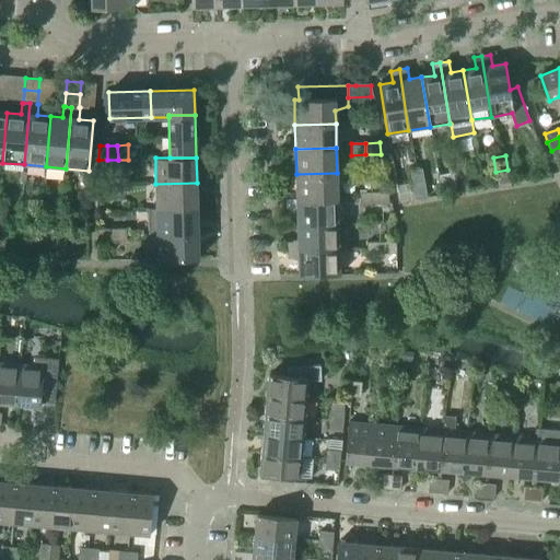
[(452,164),(454,178),(466,176),(464,162),(452,164)]
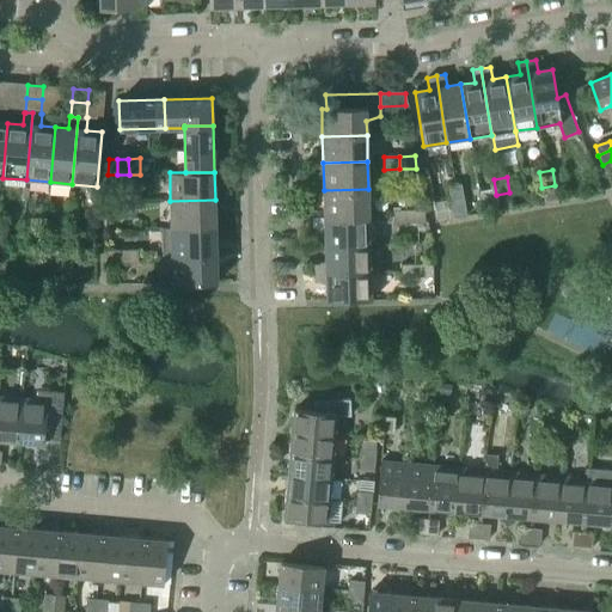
[(448,187),(451,202),(464,200),(461,185),(448,187)]
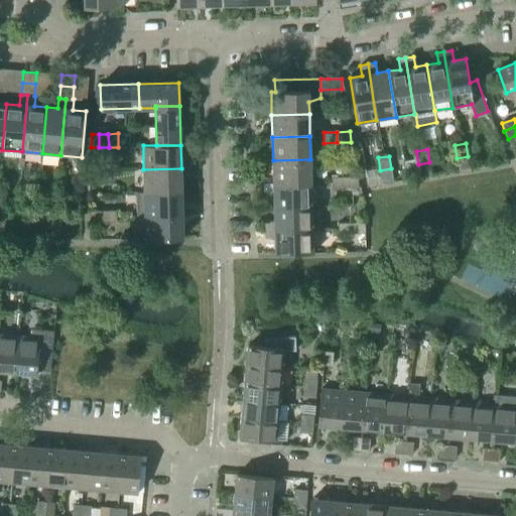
[(468,156),(457,158),(459,171),(470,169),(468,156)]
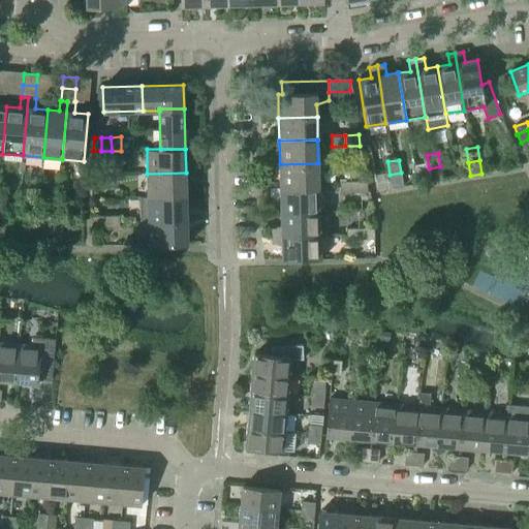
[(270,182),(270,188),(319,187),(318,163),(280,164),(280,182),(270,182)]
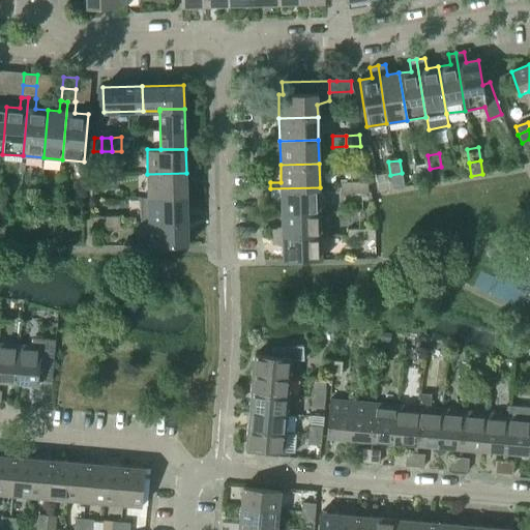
[(441,167),(430,169),(432,182),(443,180),(441,167)]
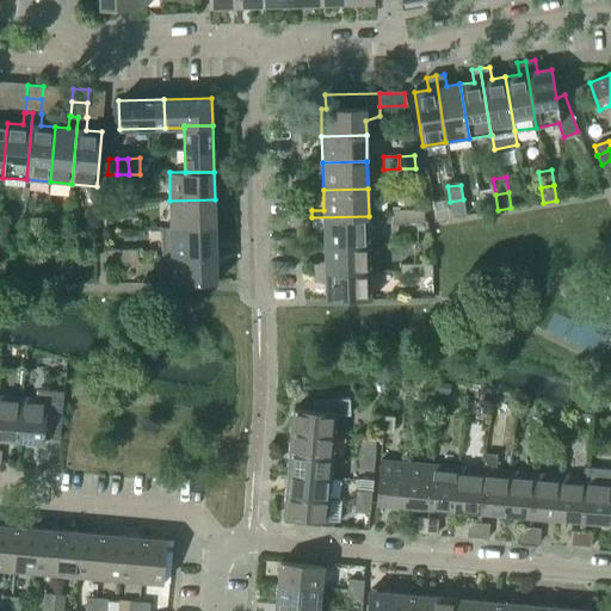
[(136,195),(121,196),(121,209),(137,209),(136,195)]
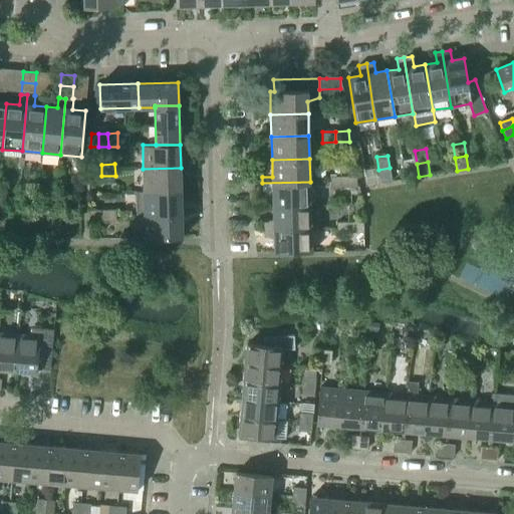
[(101,176),(101,165),(88,165),(88,176),(101,176)]
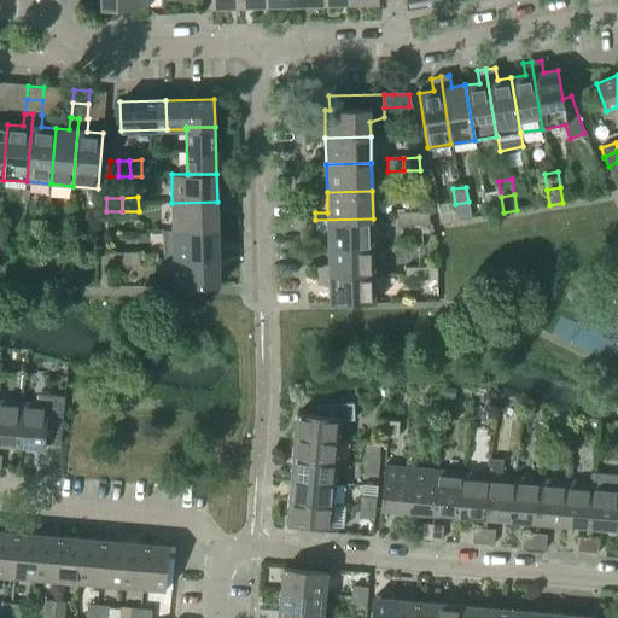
[(172,203),(173,229),(217,228),(217,202),(172,203)]
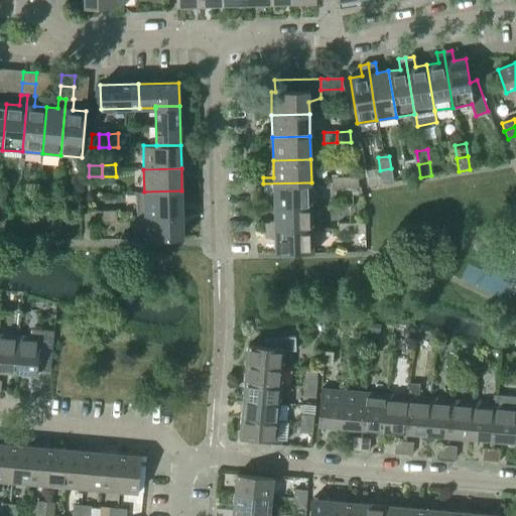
[(391,168),(380,170),(382,183),(393,182),(391,168)]
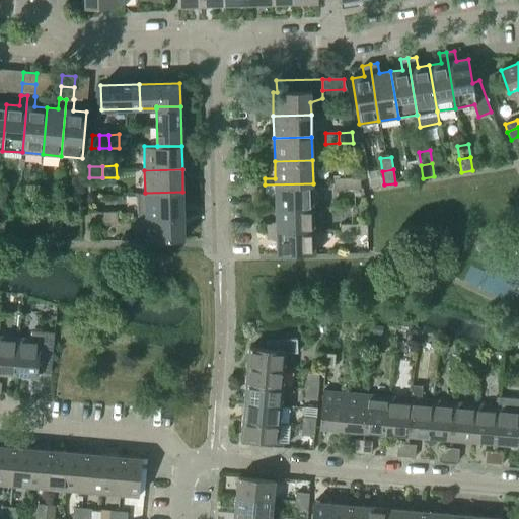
[(347,190),(347,178),(334,178),(334,190),(347,190)]
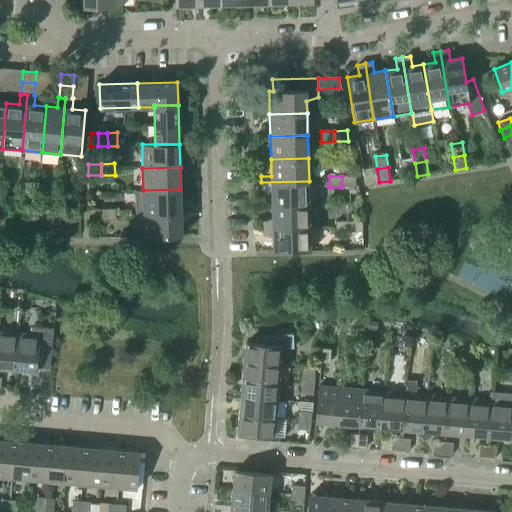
[(355,176),(342,176),(342,187),(355,186),(355,176)]
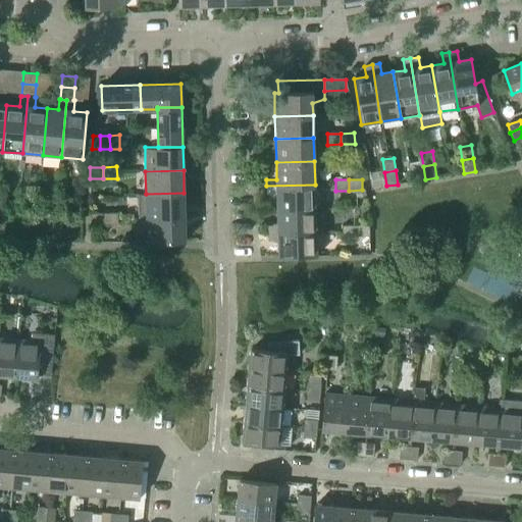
[(277,195),(277,208),(315,207),(315,185),(266,186),(266,195),(277,195)]
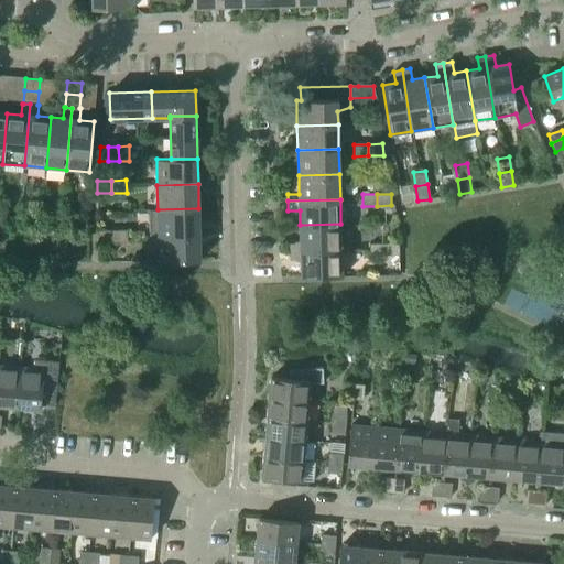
[(158,209),(159,236),(199,235),(198,208),(158,209)]
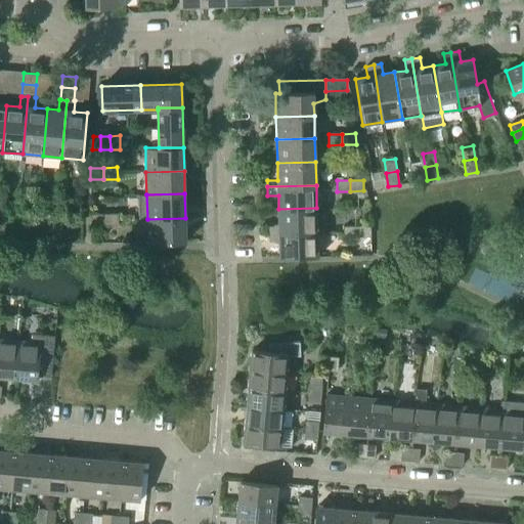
[(268,226),(268,233),(317,232),(316,208),(278,209),(278,226),(268,226)]
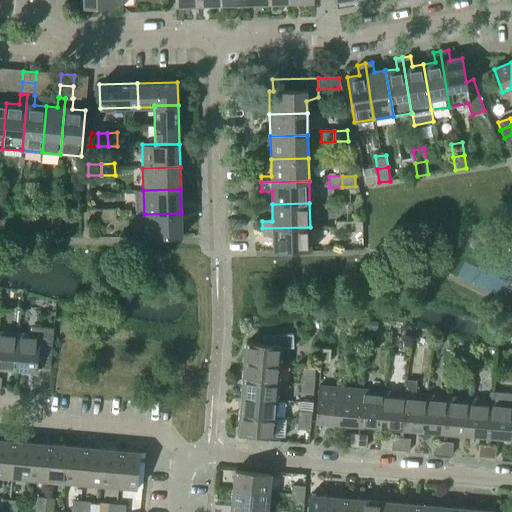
[(103,221),(103,209),(89,209),(89,221),(103,221)]
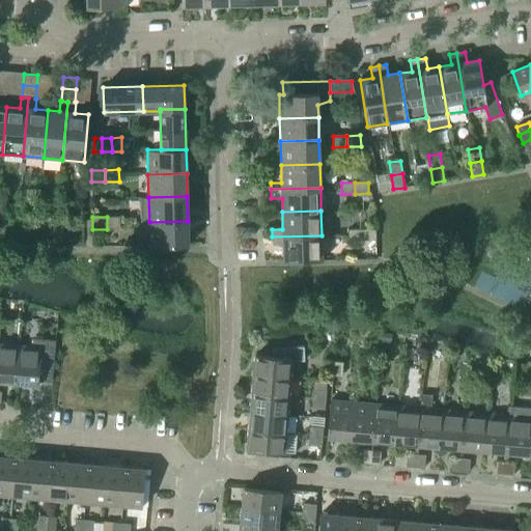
[(120,217),(107,217),(107,229),(120,228),(120,217)]
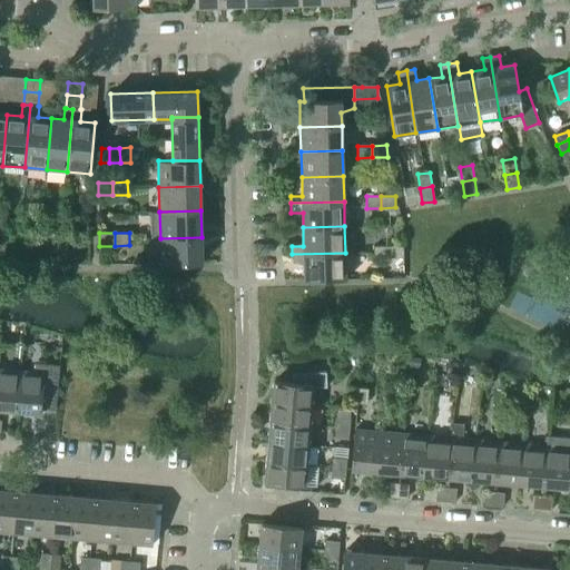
[(202,237),(160,238),(160,265),(203,264),(202,237)]
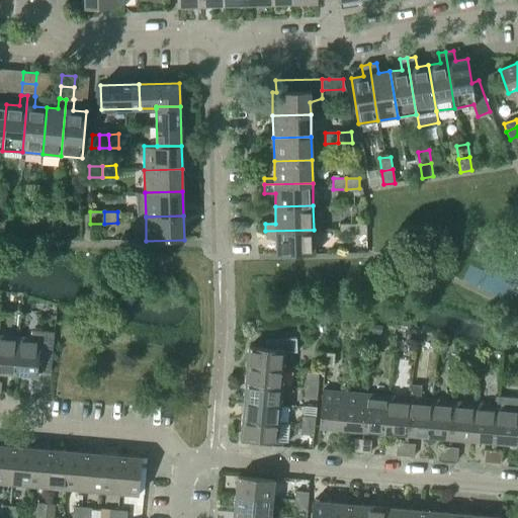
[(353,235),(353,224),(339,225),(340,236),(353,235)]
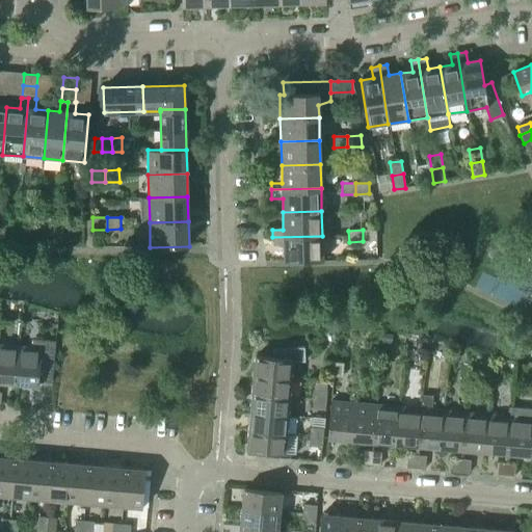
[(376,230),(363,230),(363,241),(376,241),(376,230)]
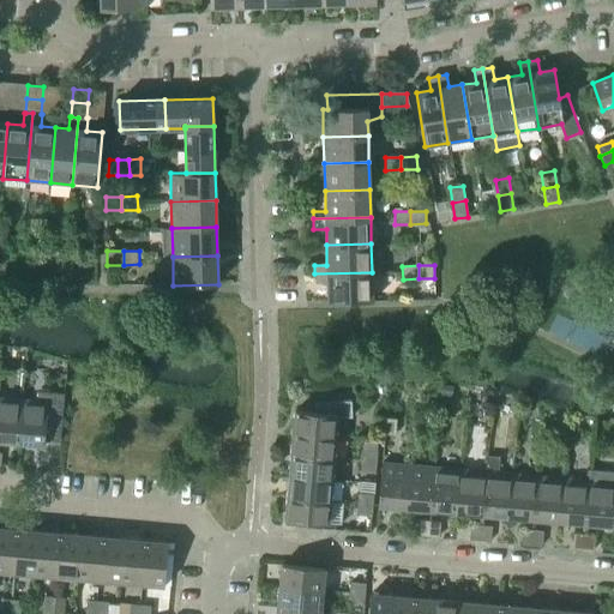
[(372,272),(314,274),(315,283),(327,283),(327,302),(373,301),(372,272)]
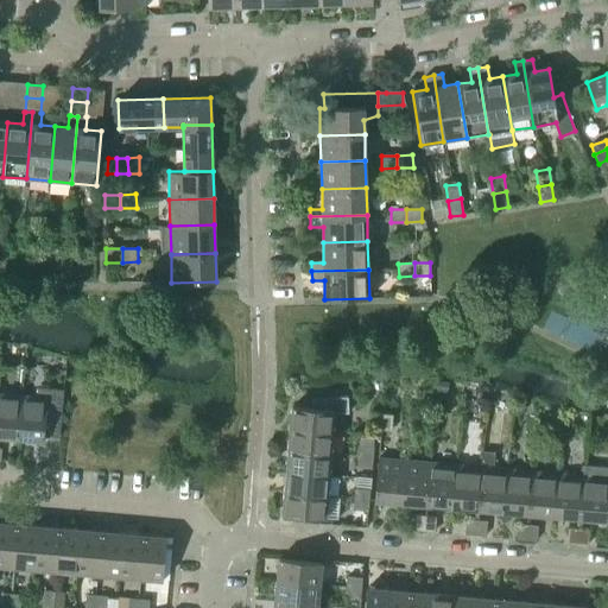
[(449,382),(437,381),(436,392),(448,393),(449,382)]
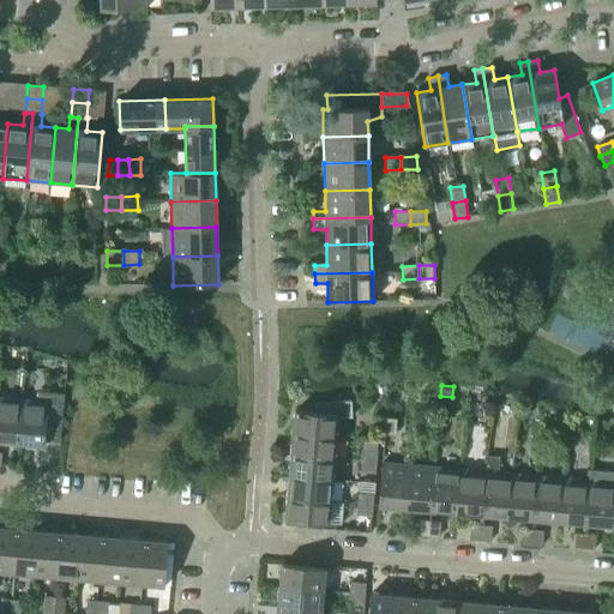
[(22,401),(18,444),(44,446),(44,441),(59,443),(60,438),(64,395),(49,393),(37,392),(37,402),(22,401)]
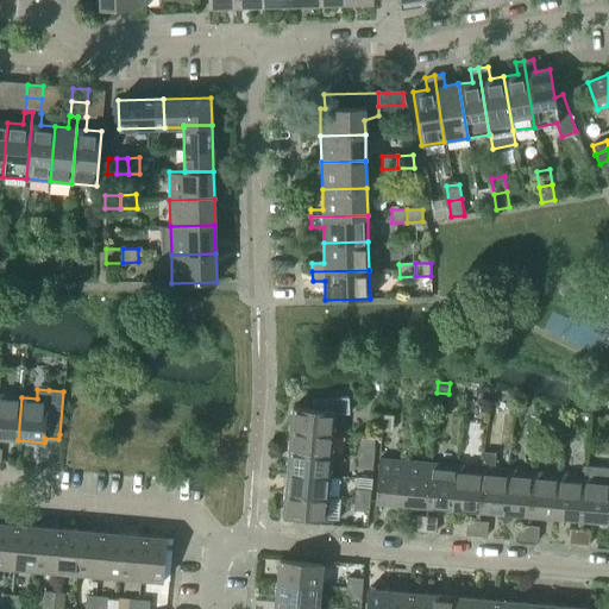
[(0,438),(18,440),(22,397),(0,395),(0,438)]
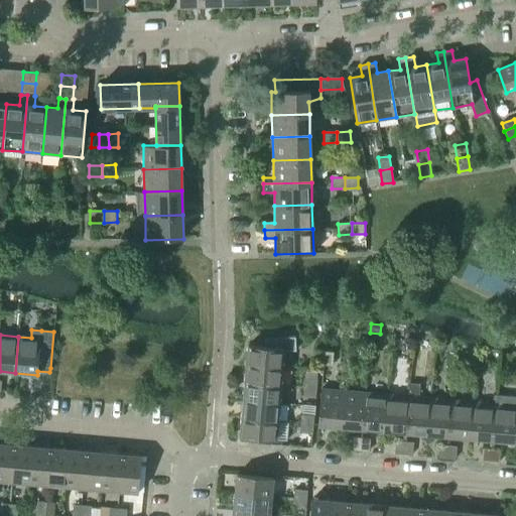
[(248,346),(246,364),(282,367),(283,352),(295,351),(295,337),(265,339),(265,340),(269,340),(268,347),(248,346)]
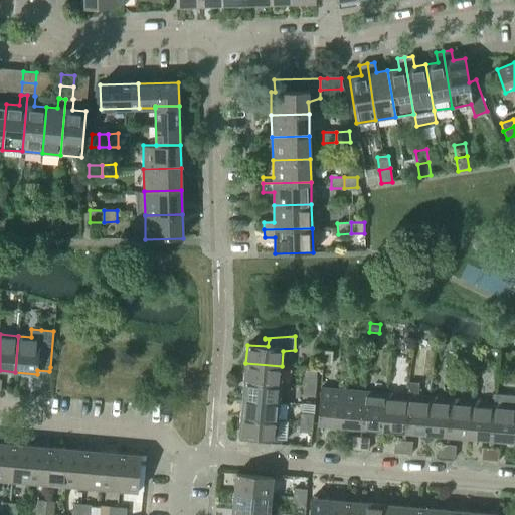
[(314,363),(331,364),(332,352),(315,351),(314,363)]
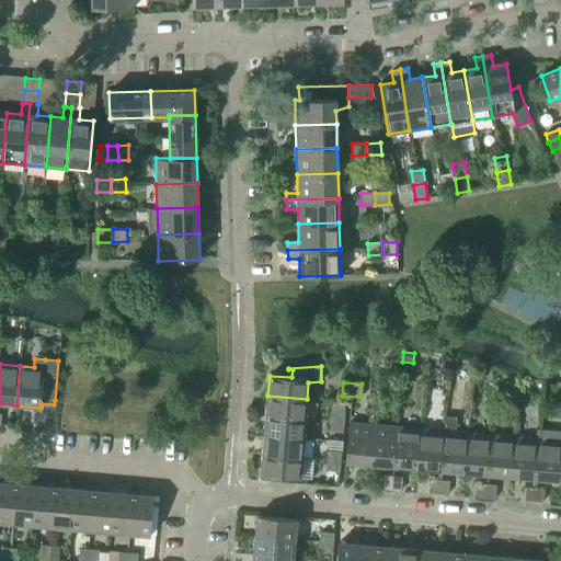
[(267,396),(266,415),(305,419),(307,399),(267,396)]
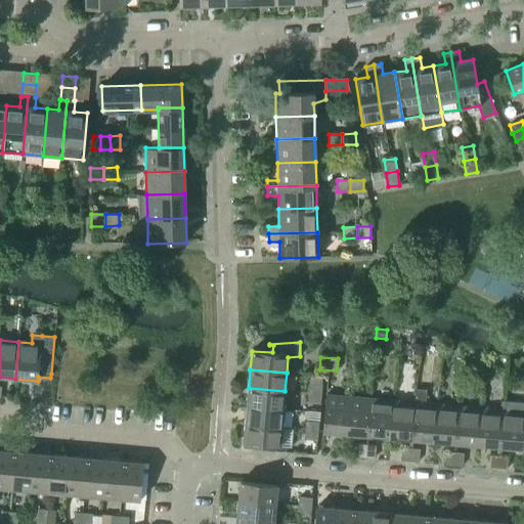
[(308,402),(320,403),(321,386),(309,385),(308,402)]
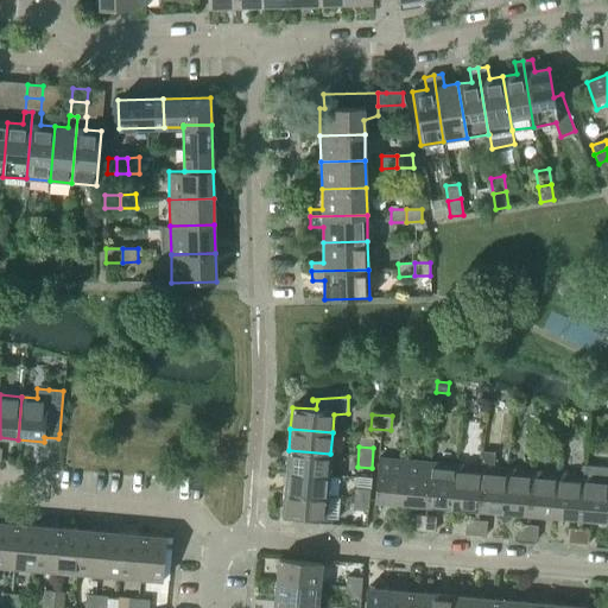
[(289,450),(286,470),(329,474),(330,454),(289,450)]
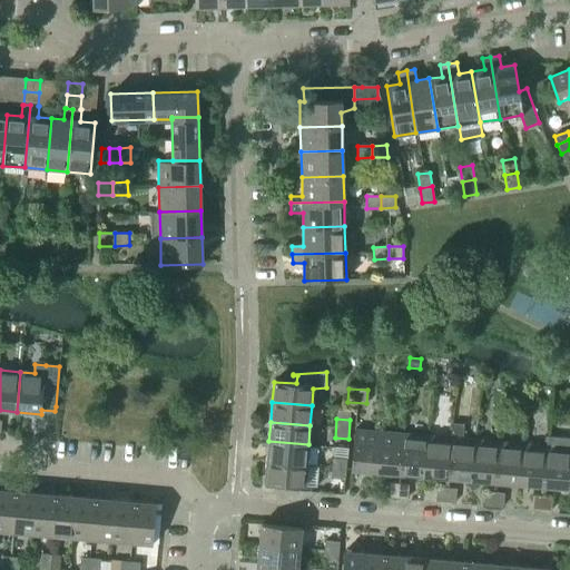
[(448,478),(471,480),(474,441),(463,440),(464,424),(452,423),(451,439),(448,478)]
